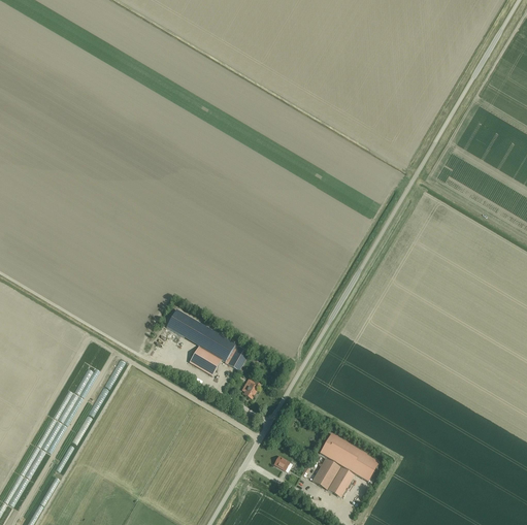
[(226,357),(234,343),(234,342),(175,308),(165,325),(198,345),(221,358),(225,360),(226,357)]
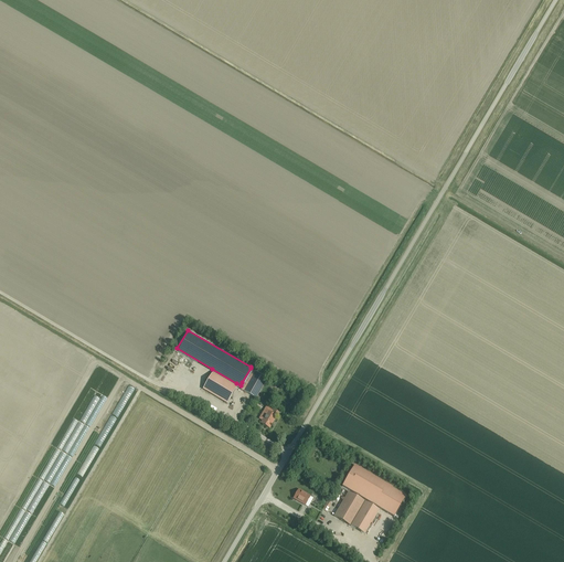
[(170,384),(178,384),(178,371),(178,369),(180,368),(180,360),(174,360),(174,372),(170,372),(170,384)]
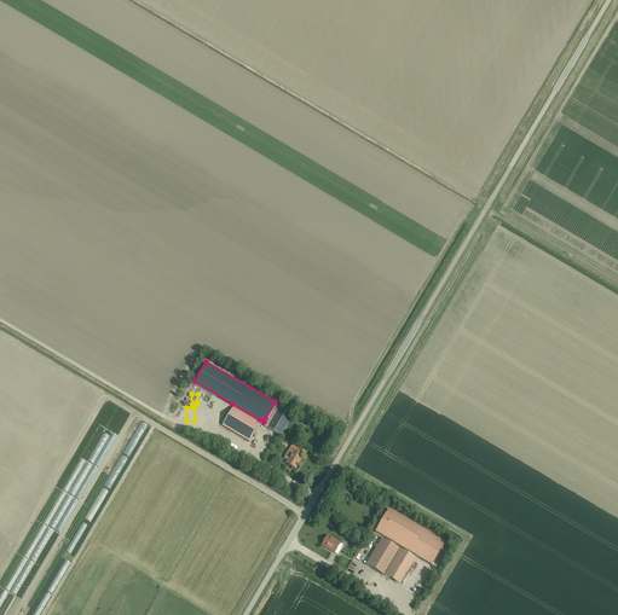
[(292,412),(275,402),(265,418),(269,419),(266,424),(279,433),(292,412)]
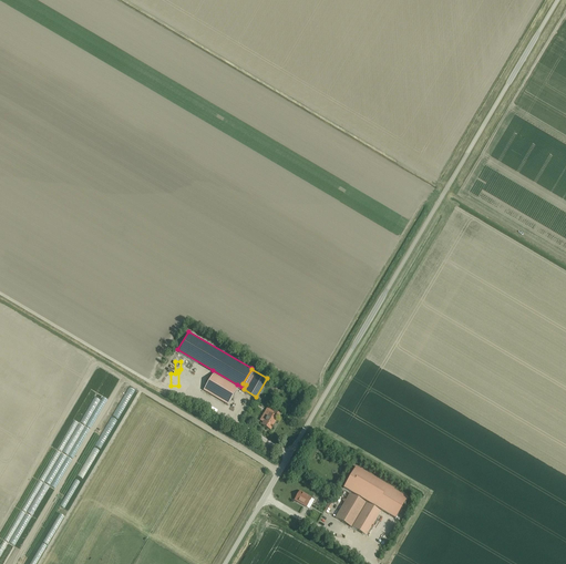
[(213,370),(203,388),(226,401),(237,385),(213,370)]
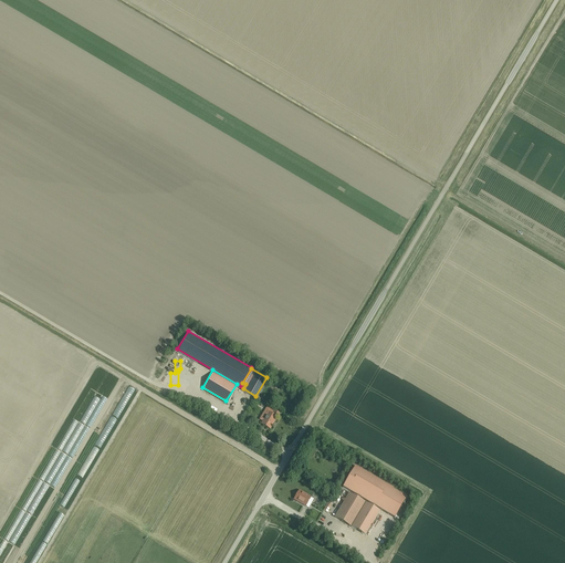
[(269,426),(275,414),(267,409),(260,420),(269,426)]
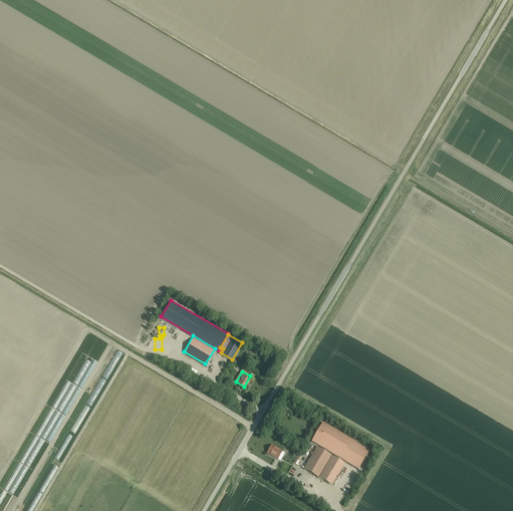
[(294,418),(298,414),(293,409),(289,413),(294,418)]
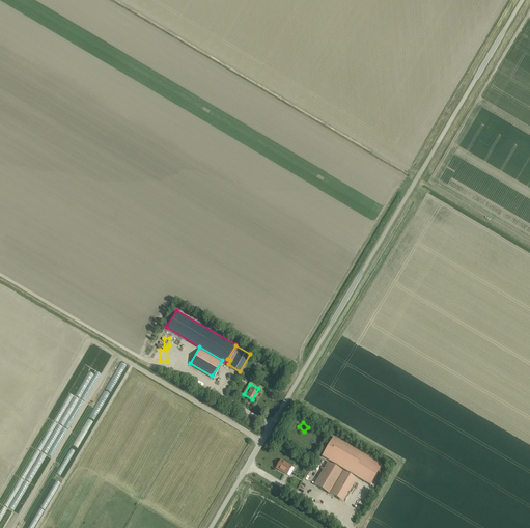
[(321,454),(369,482),(381,464),(332,436),(321,454)]
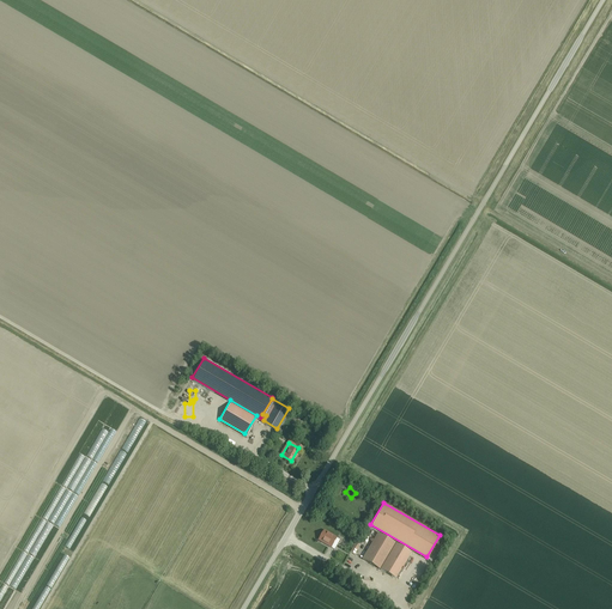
[(332,541),(333,542),(335,539),(334,537),(335,535),(323,528),(317,537),(329,544),(332,541)]
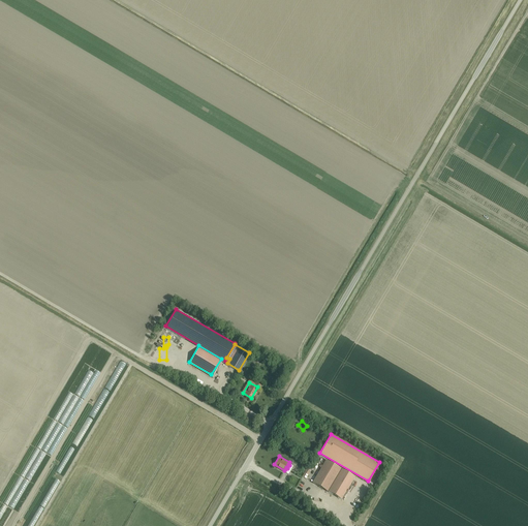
[(341,468),(329,460),(325,458),(324,458),(312,481),(328,490),(341,468)]
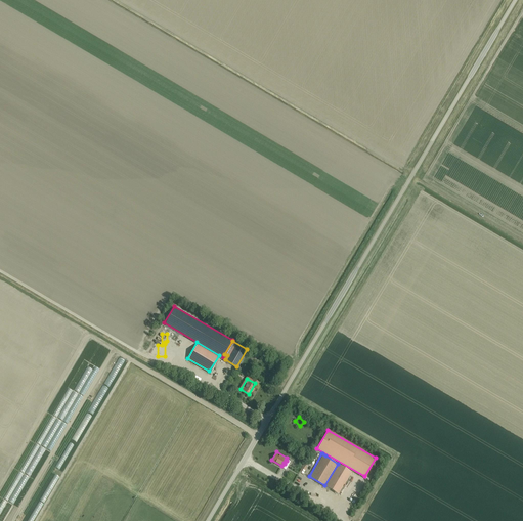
[(303,462),(298,470),(302,472),(307,465),(303,462)]
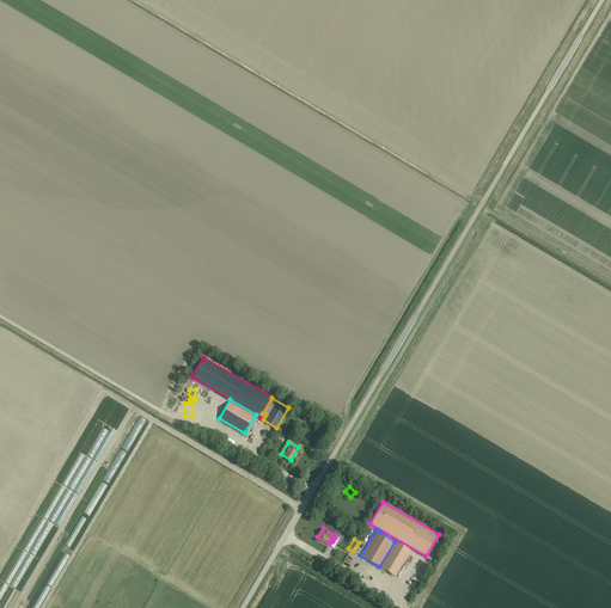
[(409,550),(395,541),(379,566),(395,575),(409,550)]
